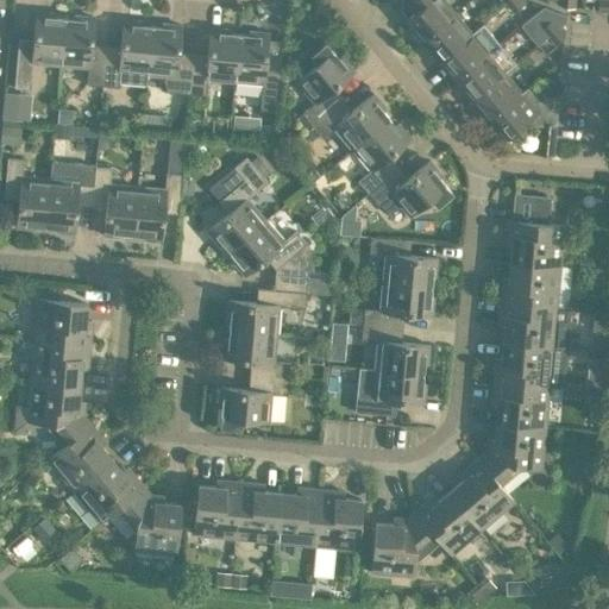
[(444,0),(401,0),(413,13),(405,20),(421,41),(454,13),(444,0)]
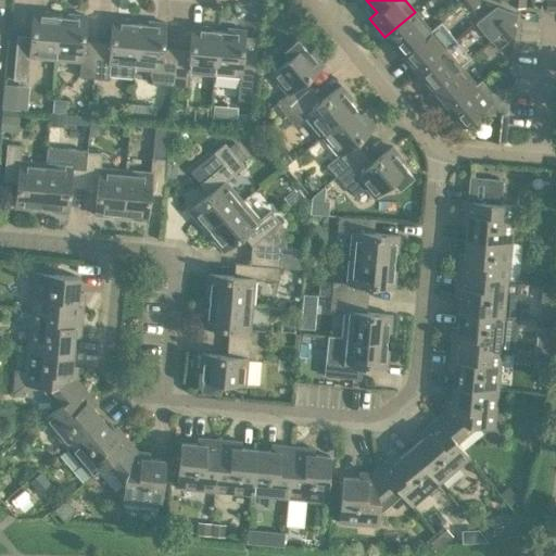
[(478,5),(472,0),(465,0),(463,2),(470,11),(478,5)]
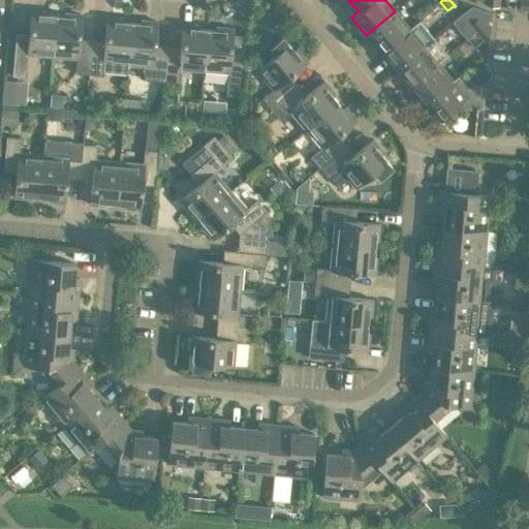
[(528,10),(528,0),(520,0),(519,9),(528,10)]
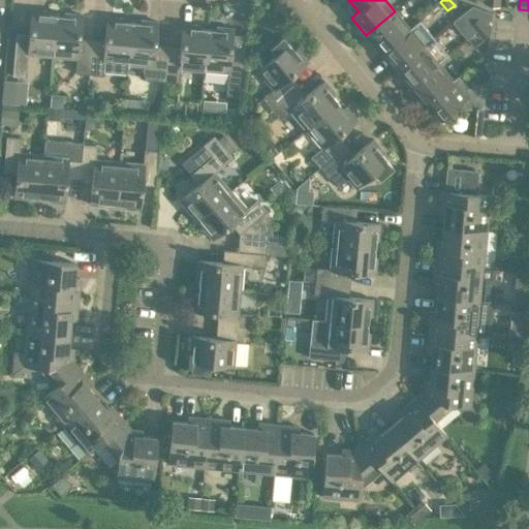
[(28,55),(51,57),(55,16),(48,14),(48,11),(31,9),(28,40),(16,39),(12,75),(26,78),(28,55)]
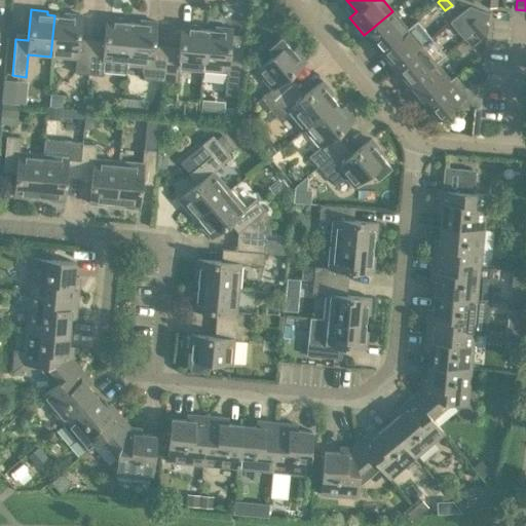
[(364,35),(377,52),(407,28),(392,11),(364,35)]
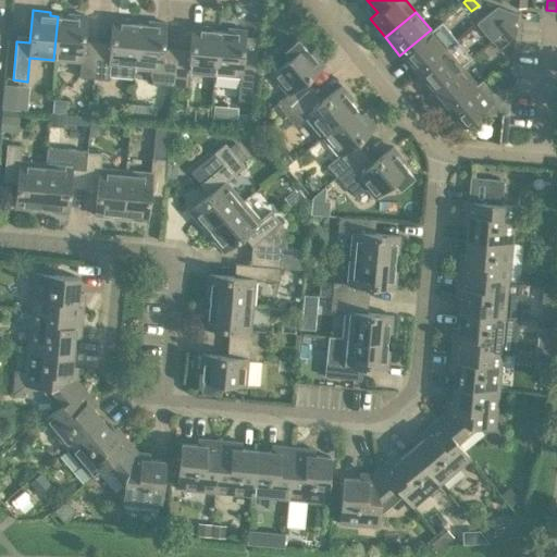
[(78,77),(91,78),(95,49),(83,48),(86,15),(67,14),(67,17),(58,16),(53,60),(81,62),(78,77)]
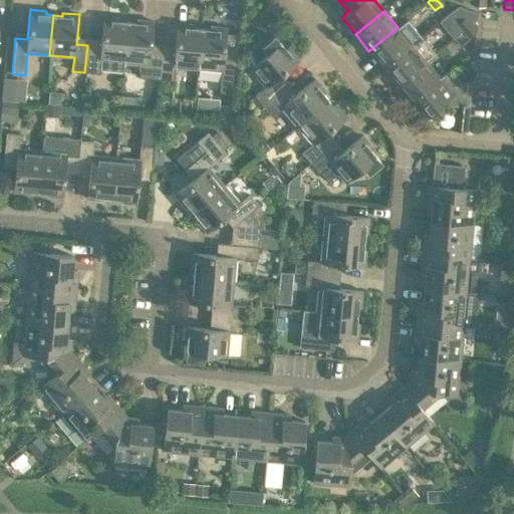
[(100,59),(122,61),(126,22),(119,21),(120,18),(103,16),(100,46),(87,45),(84,72),(99,73),(100,59)]
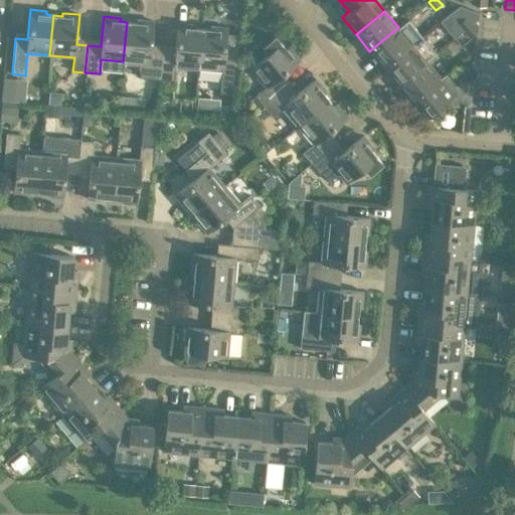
[(458,24),(463,30),(471,24),(466,17),(458,24)]
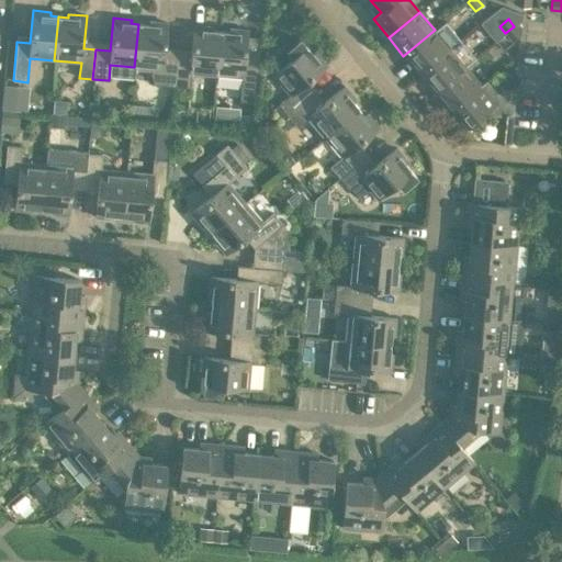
[(154,85),(173,87),(176,57),(164,56),(167,23),(149,21),(148,24),(138,24),(134,67),(152,69),(150,75),(154,85)]
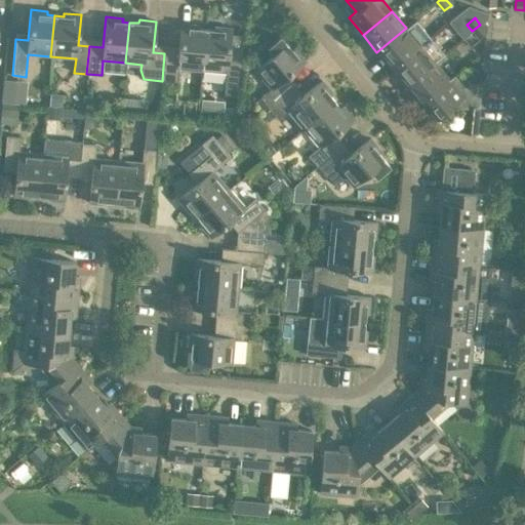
[(406,29),(406,28),(376,52),(391,69),(430,37),(415,21),(406,29)]
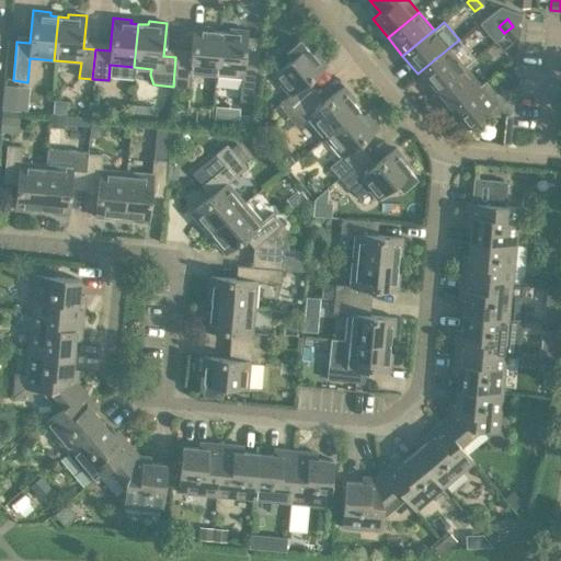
[(513,26),(504,33),(512,41),(519,34),(521,27),(517,23),(513,26)]
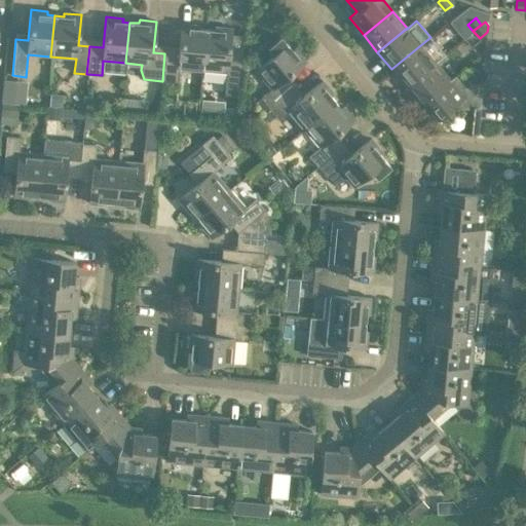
[(179,68),(200,70),(204,29),(198,29),(198,26),(181,24),(179,54),(164,53),(162,81),(177,82),(179,68)]
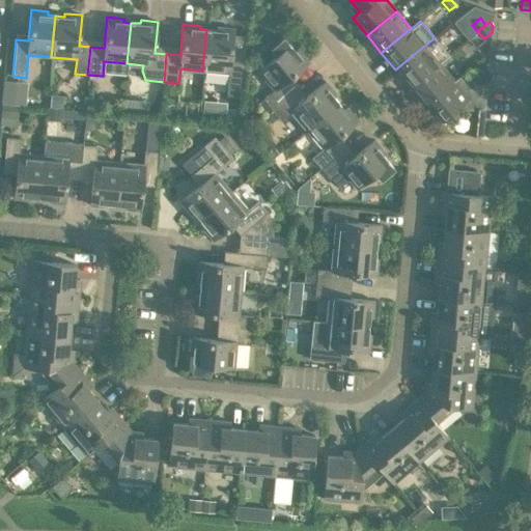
[(217,30),(206,29),(202,71),(228,73),(226,95),(241,98),(244,61),(231,59),(234,29),(217,27),(217,30)]
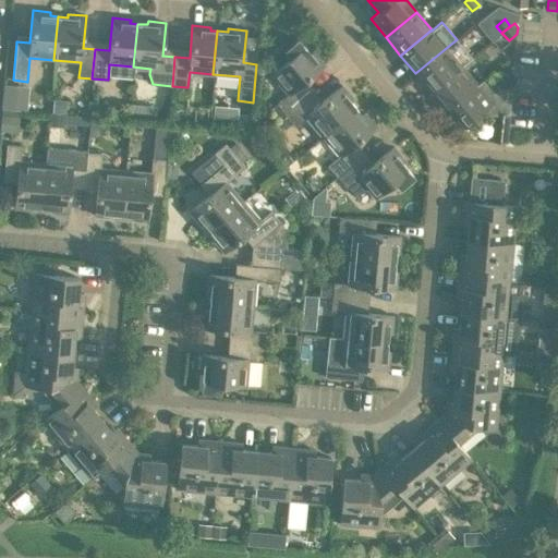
[(288,94),(276,104),(271,108),(280,119),(286,114),(284,114),(307,95),(300,86),(325,65),(313,51),(311,53),(299,39),(283,51),(290,58),(270,74),(288,94)]
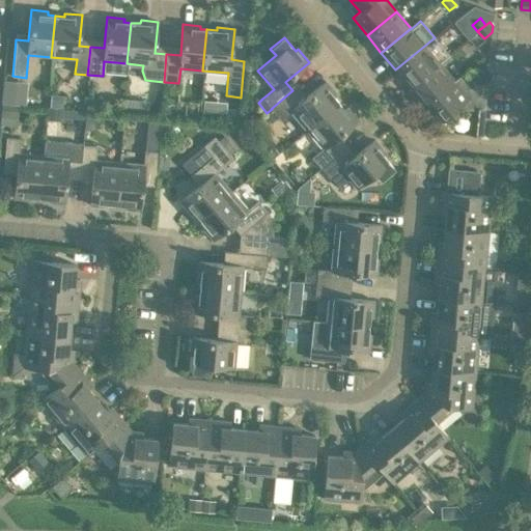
[(439,63),(439,62),(448,55),(435,37),(395,70),(410,87),(439,63)]
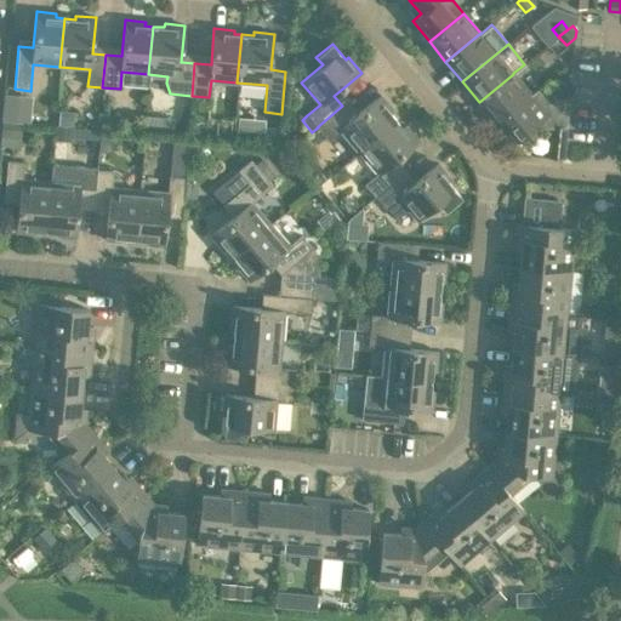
[(479,102),(496,123),(530,93),(513,74),(479,102)]
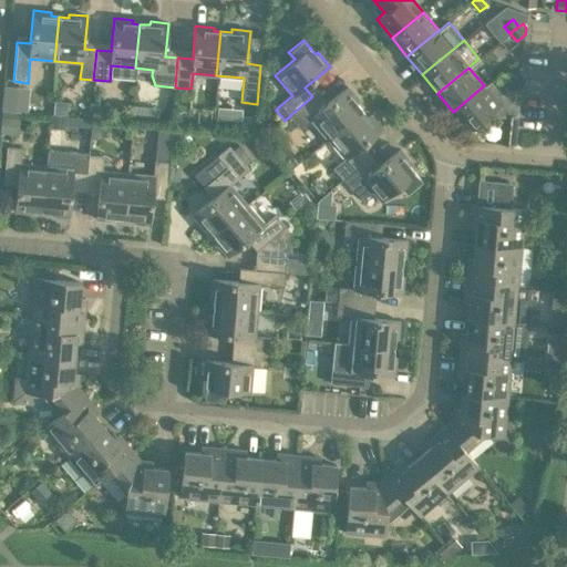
[(497,116),(504,117),(501,144),(514,145),(518,105),(509,95),(501,94),(491,82),(485,86),(484,85),(453,112),(470,131),(492,113),(497,116)]
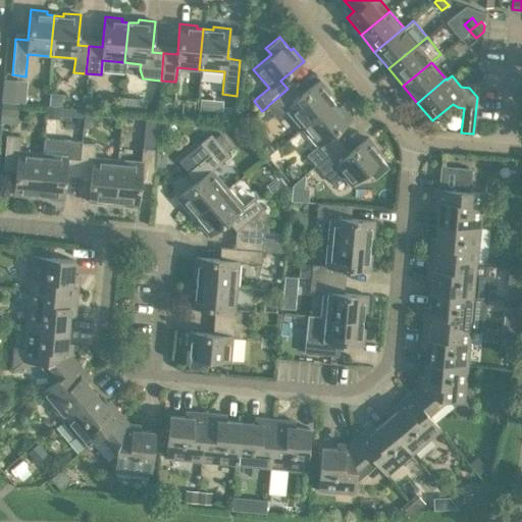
[(0,90),(0,120),(15,121),(16,101),(25,102),(27,77),(0,76),(0,90)]
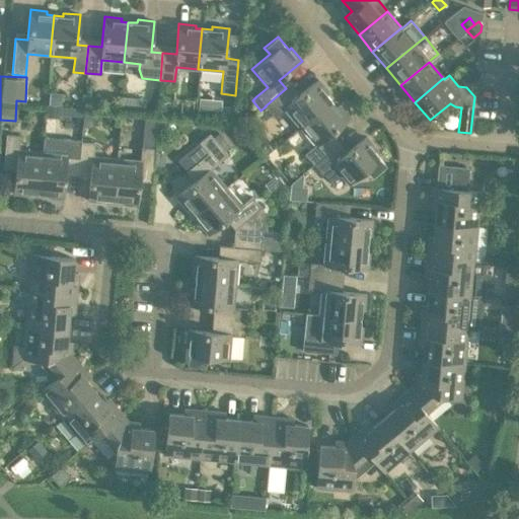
[(285,108),(299,126),(330,99),(326,94),(328,92),(317,79),(294,98),(286,88),(265,106),(266,106),(274,118),(285,108)]
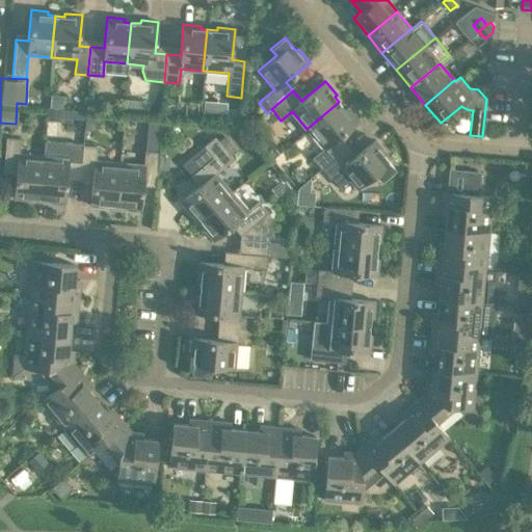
[(50,95),(48,107),(61,108),(62,96),(50,95)]
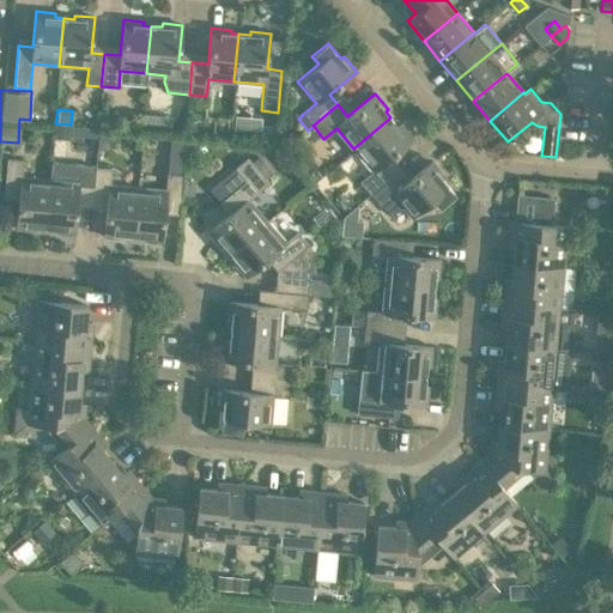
[(359,182),(369,193),(394,171),(386,162),(413,139),(400,123),(398,126),(390,117),(353,149),(372,171),(359,182)]
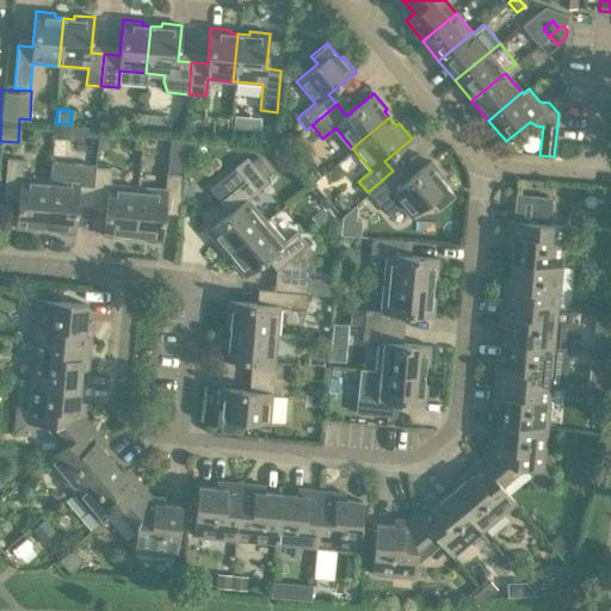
[(223,244),(228,250),(264,220),(247,199),(267,183),(247,158),(209,189),(221,202),(226,197),(234,208),(207,232),(220,246),(223,244)]
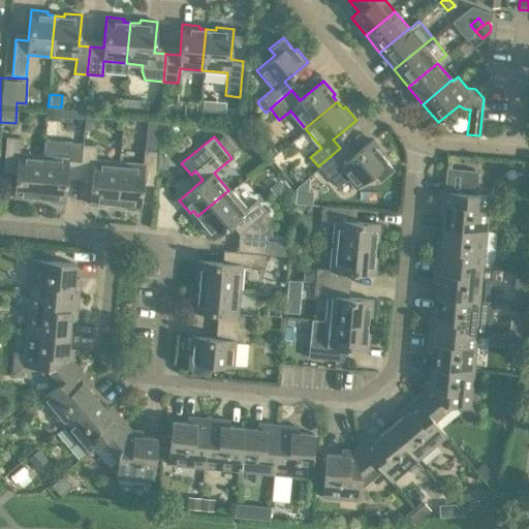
[(31,195),(37,196),(41,155),(19,153),(21,138),(6,137),(4,165),(17,166),(13,197),(31,198),(31,195)]
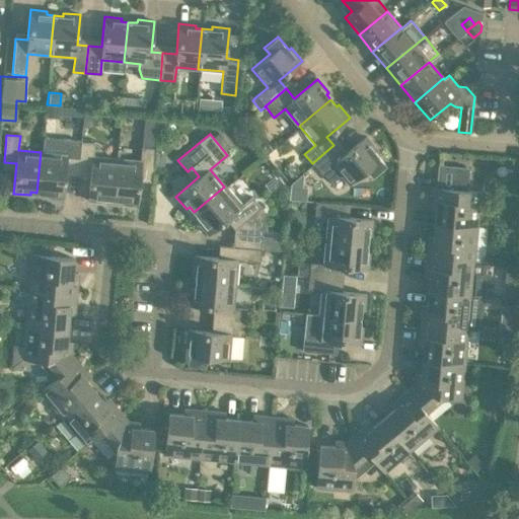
[(331,183),(341,175),(349,184),(366,169),(372,176),(385,165),(374,151),(376,149),(366,137),(343,156),(334,145),(312,163),(321,174),(323,173),(331,183)]
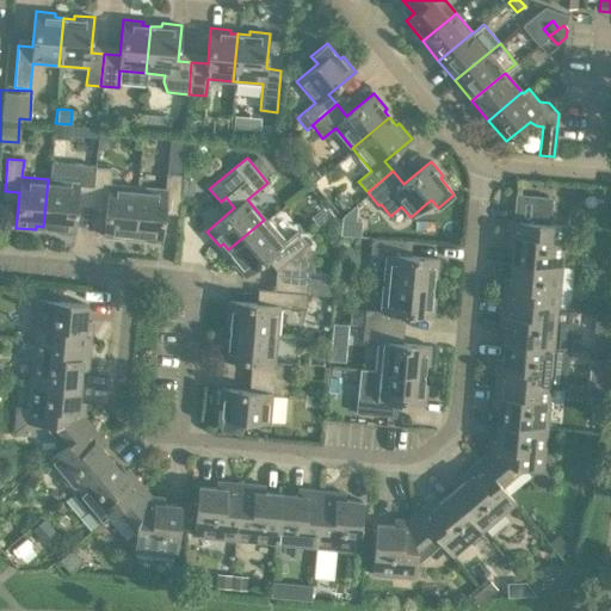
[(78,181),(48,179),(43,227),(55,228),(55,232),(74,233),(78,197),(90,198),(93,166),(79,165),(78,181)]
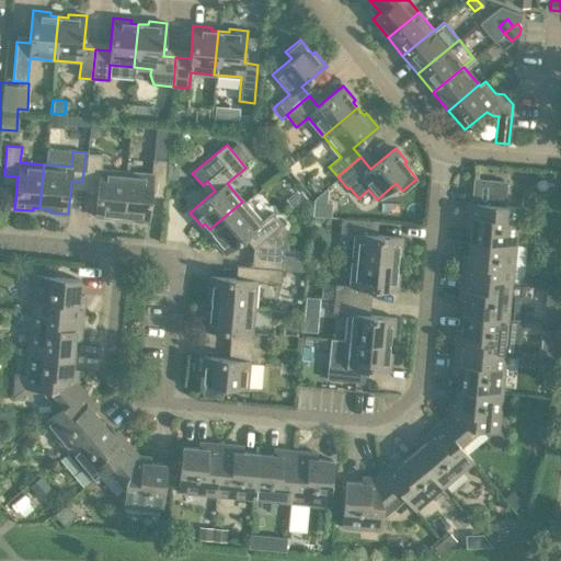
[(102,155),(86,152),(82,182),(98,184),(94,217),(113,218),(113,215),(119,216),(124,172),(101,170),(102,155)]
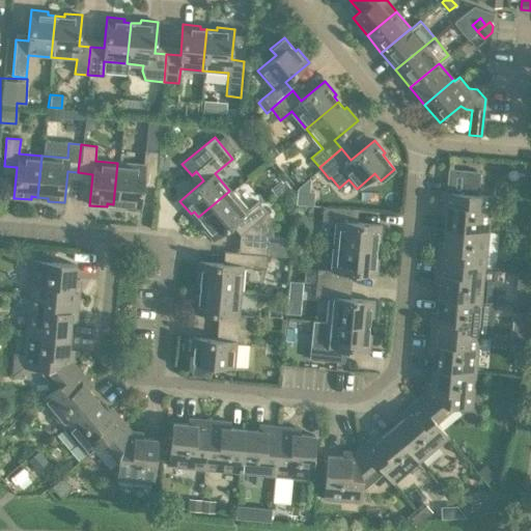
[(143,165),(117,163),(113,204),(123,204),(123,208),(140,210),(143,178),(156,179),(159,151),(144,150),(143,165)]
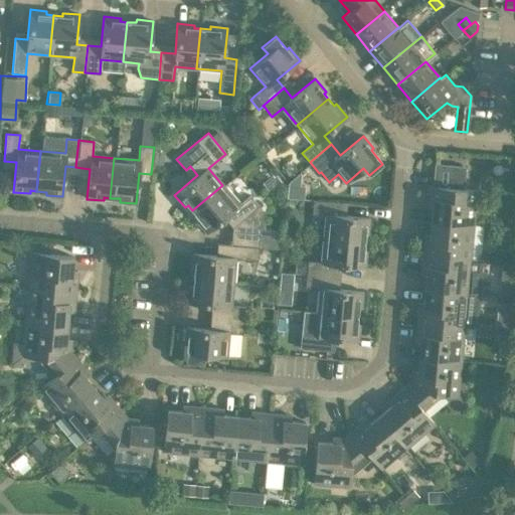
[(434,198),(432,220),(473,224),(475,202),(473,202),(474,191),(477,191),(477,190),(463,189),(465,167),(436,165),(433,186),(428,186),(427,198),(434,198)]
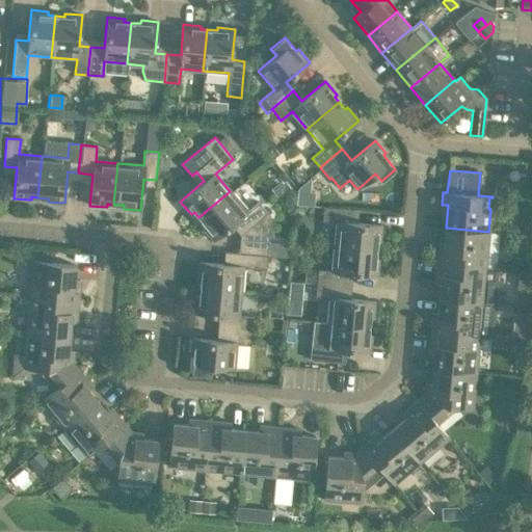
[(296,188),(295,204),(307,205),(309,179),(308,179),(296,188)]
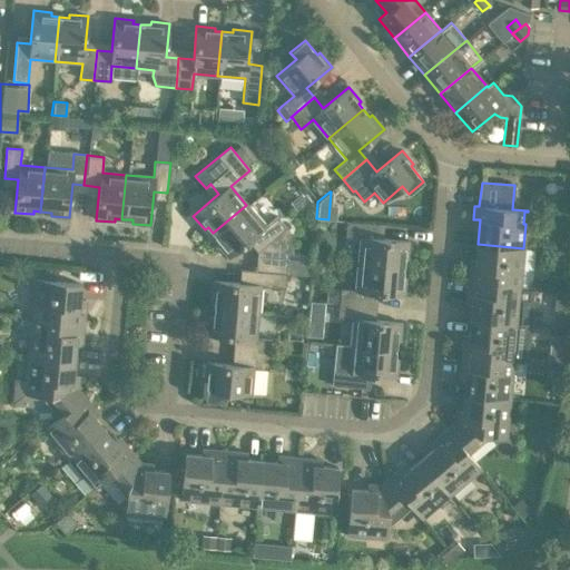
[(254,236),(263,247),(262,257),(257,256),(256,271),(286,273),(290,233),(276,216),(264,226),(246,205),(213,233),(219,242),(216,244),(228,257),(254,236)]
